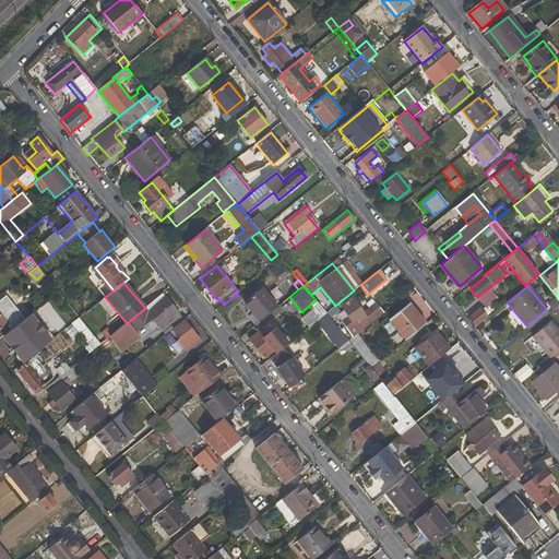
[(262,289),(245,304),(249,311),(259,322),(277,307),(262,289)]
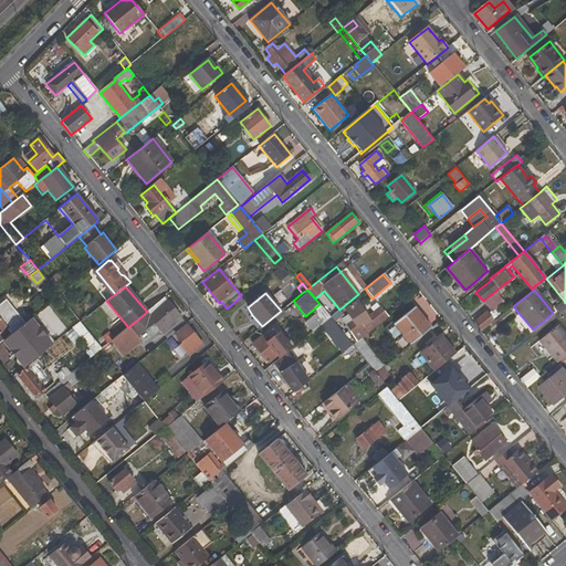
[(6,301),(0,304),(0,343),(1,342),(3,341),(7,337),(14,332),(24,324),(6,301)]
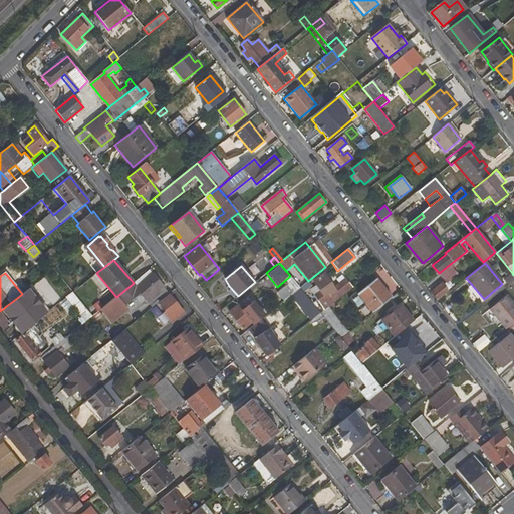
[(152,273),(136,286),(134,283),(116,297),(124,307),(141,294),(152,308),(159,303),(169,294),(152,273)]
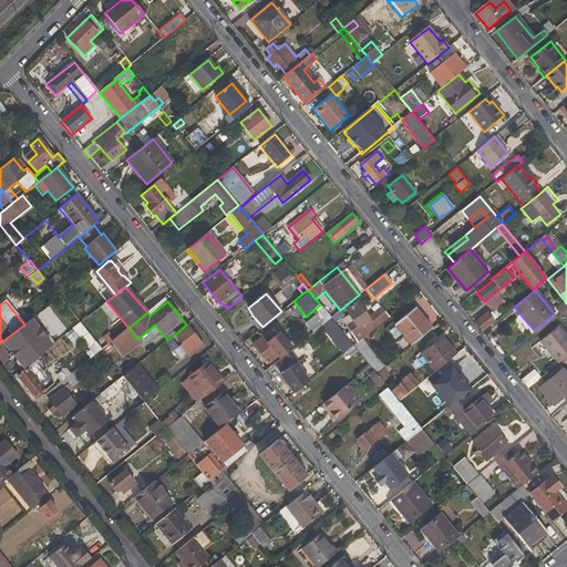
[(560,315),(564,311),(566,309),(566,303),(565,301),(555,308),(560,315)]
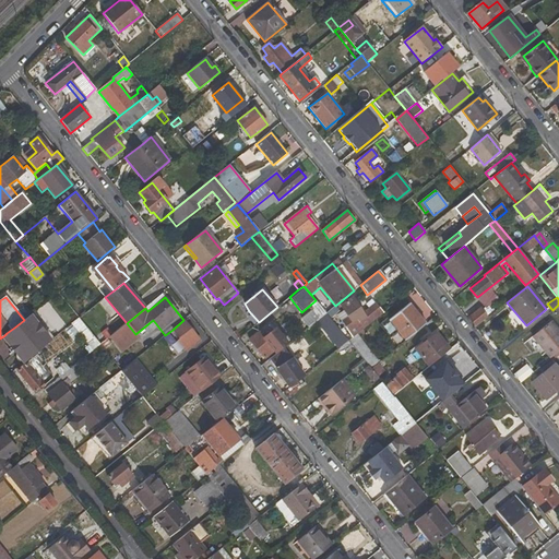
[(355,335),(360,331),(382,313),(376,305),(364,314),(354,298),(342,306),(351,319),(345,323),(355,335)]
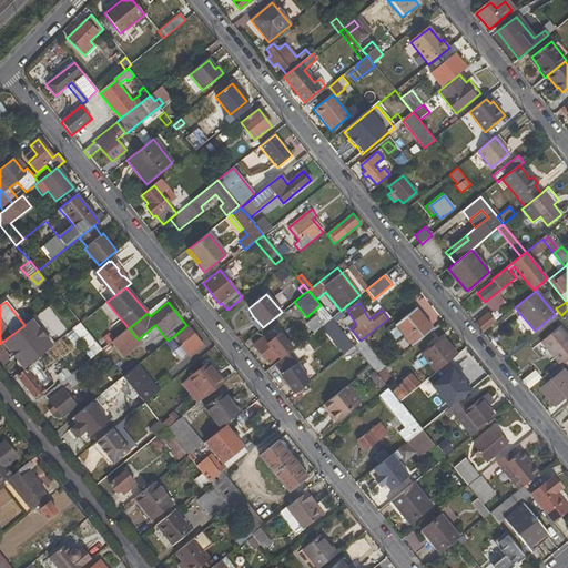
[(335,324),(344,316),(340,311),(331,318),(335,324)]
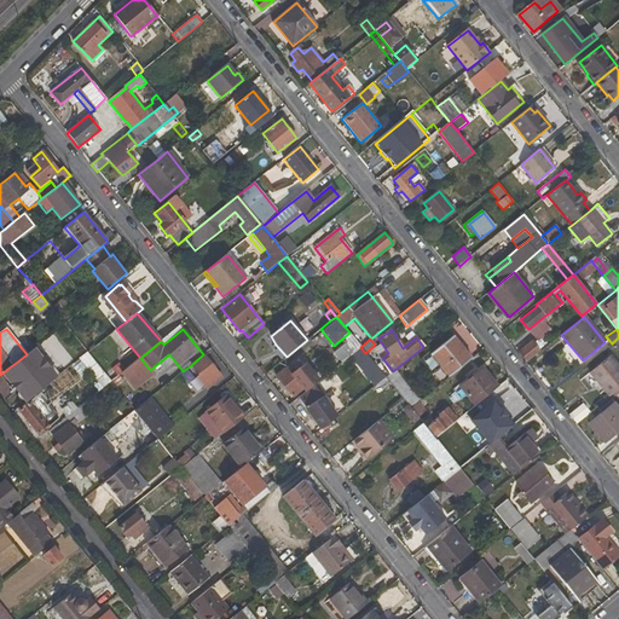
[(433,356),(450,376),(470,358),(455,339),(433,356)]
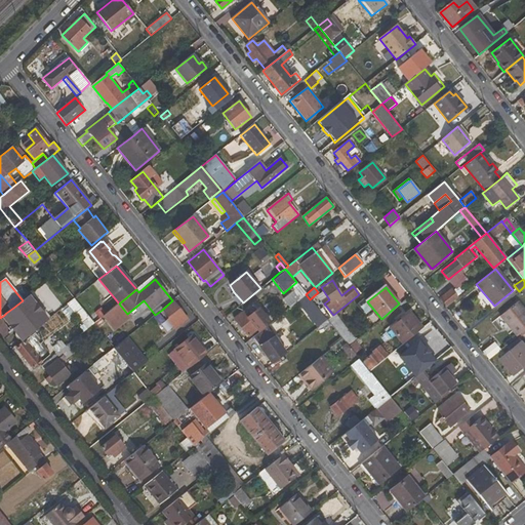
[(452,290),(440,300),(445,307),(457,297),(452,290)]
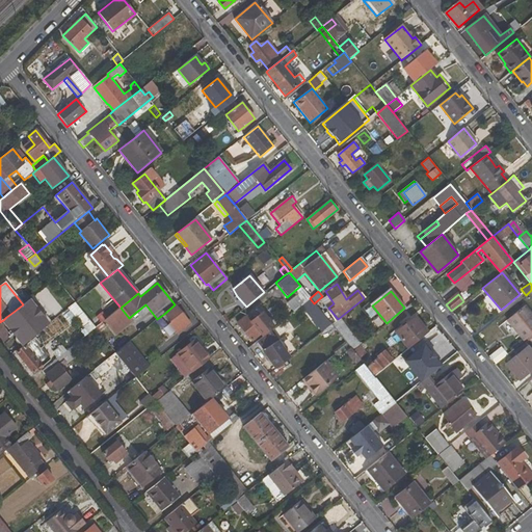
[(237,296),(233,299),(241,311),(246,307),(237,296)]
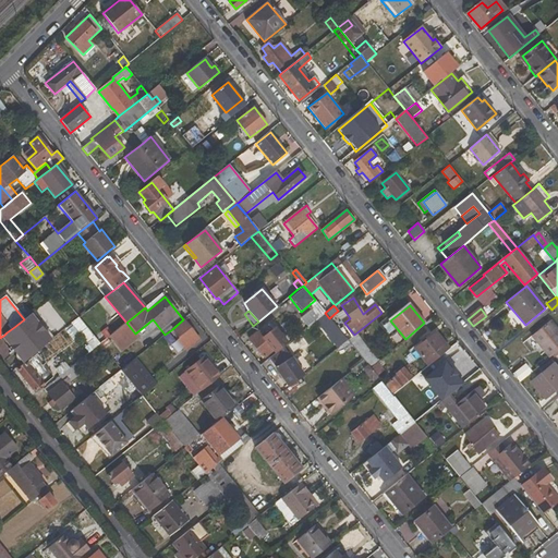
[(7,332),(3,336),(16,352),(20,350),(16,346),(17,344),(11,337),(34,319),(29,315),(24,319),(14,327),(7,332)]
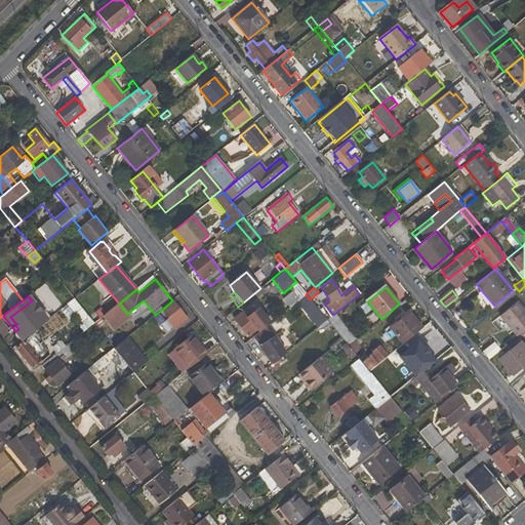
[(94,324),(74,299),(67,305),(87,329),(94,324)]
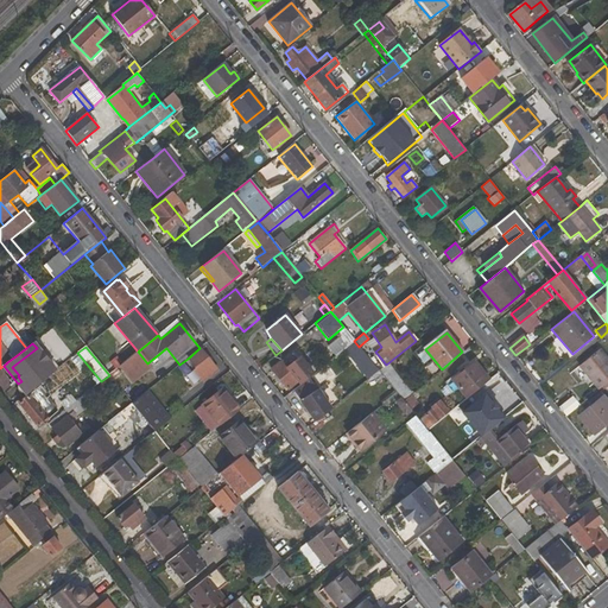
[(21,381),(18,384),(26,394),(51,374),(40,360),(44,358),(37,348),(12,367),(19,375),(18,377),(21,381)]
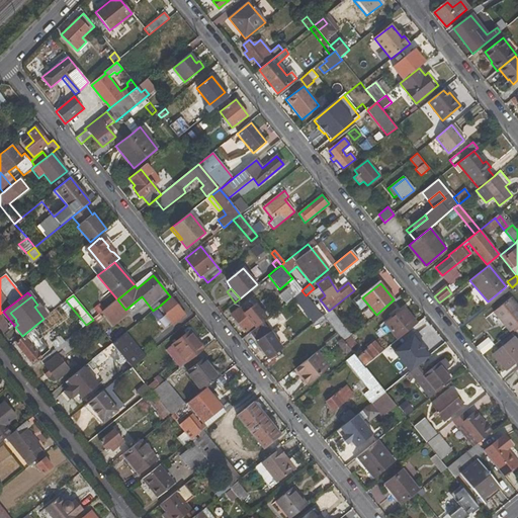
[(174,327),(187,317),(170,296),(160,306),(167,315),(165,316),(174,327)]
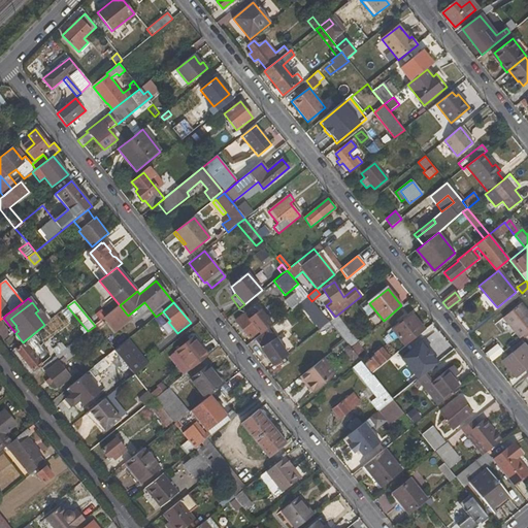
[(502,318),(519,338),(527,331),(527,312),(521,303),(502,318)]
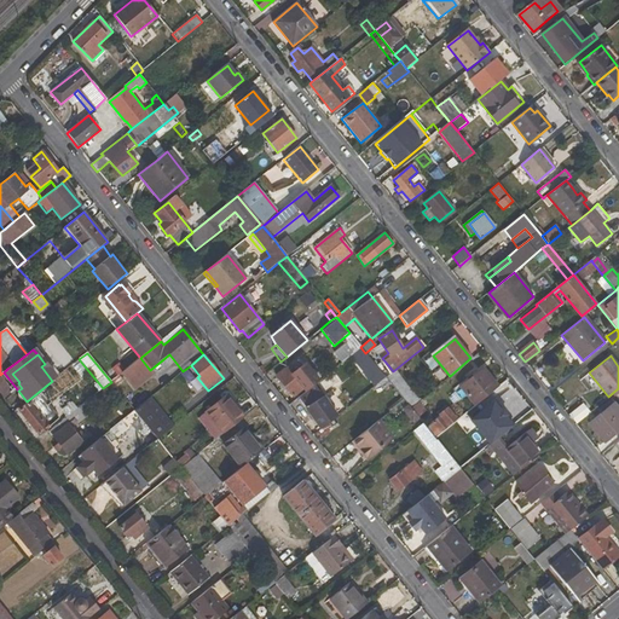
[(276,376),(293,398),(305,389),(294,375),(302,369),(295,360),(276,376)]
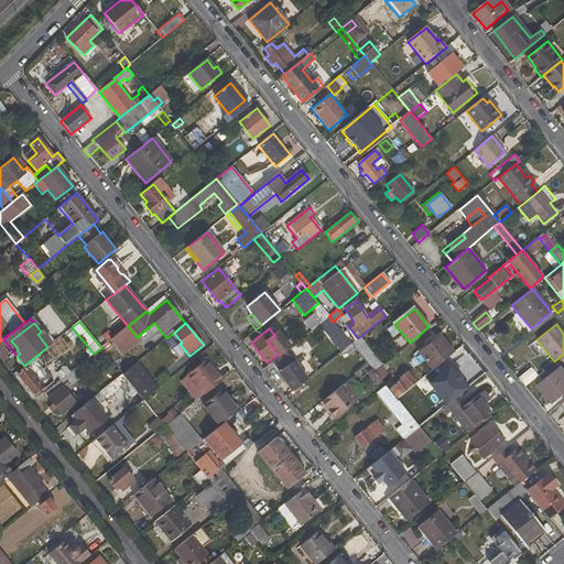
[(342,328),(334,334),(343,349),(350,344),(342,328)]
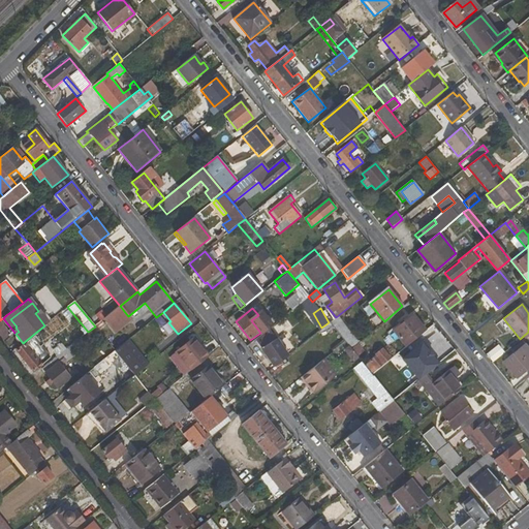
[(44,325),(48,322),(38,311),(35,313),(44,325)]
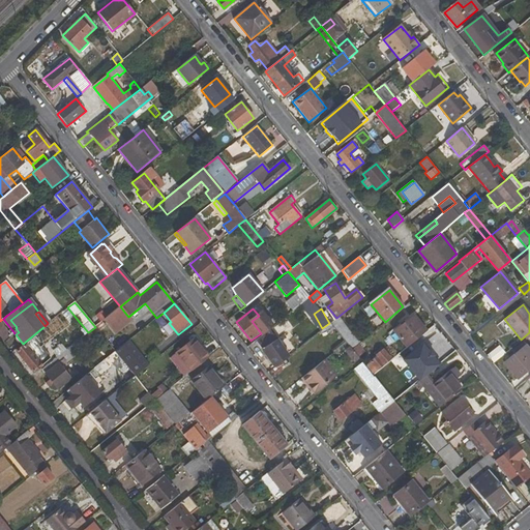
[(252,321),(261,333),(262,335),(269,329),(273,327),(263,314),(259,316),(252,321)]
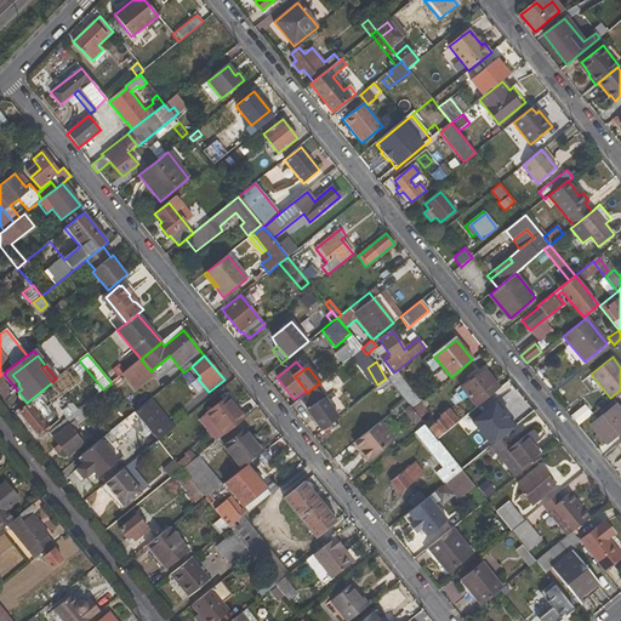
[(402,379),(406,375),(400,368),(394,372),(387,379),(411,409),(420,403),(402,379)]
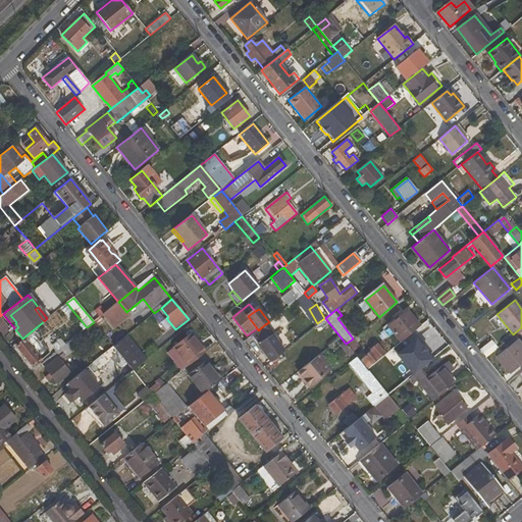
[(388,327),(400,342),(420,326),(407,311),(388,327)]
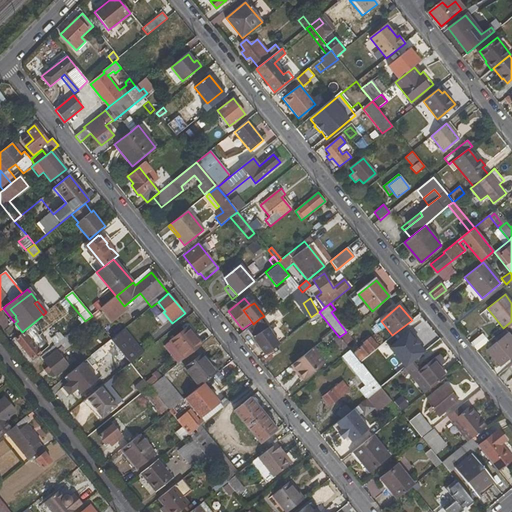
[(265,355),(279,345),(260,318),(253,324),(247,329),(265,355)]
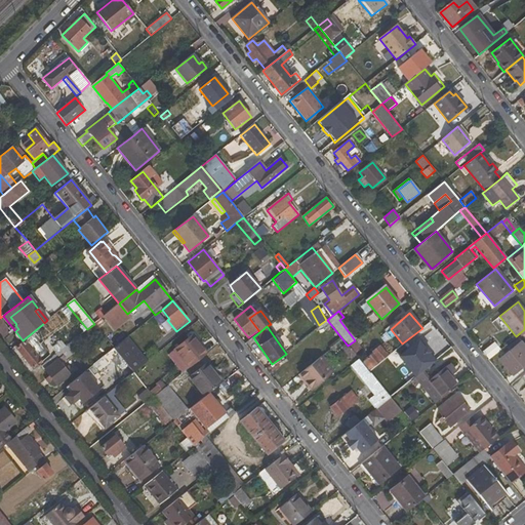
[(120,344),(112,332),(105,337),(114,349),(120,344)]
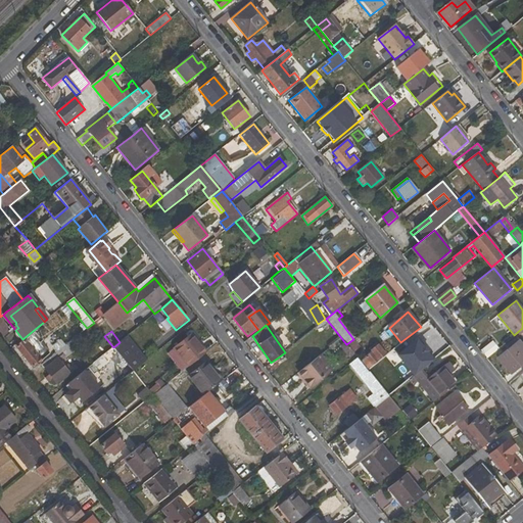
[(128,335),(120,342),(113,347),(120,354),(134,342),(128,335)]
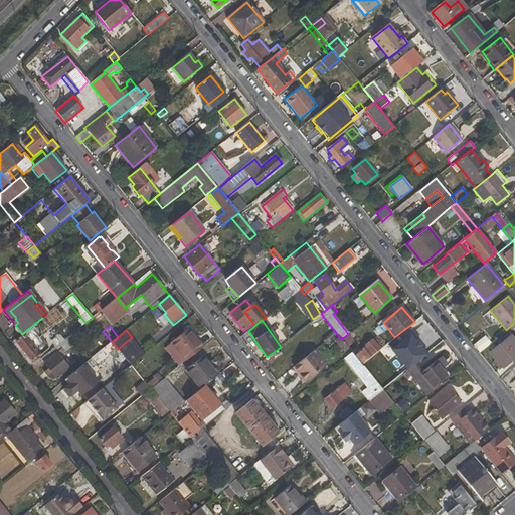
[(41,355),(31,342),(36,339),(29,331),(16,341),(33,361),(41,355)]
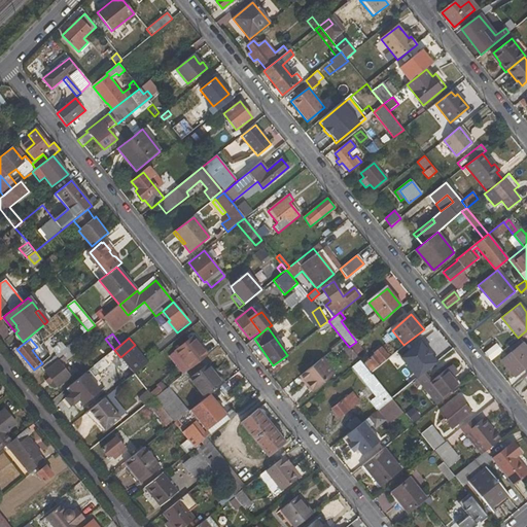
[(175,351),(189,370),(207,355),(202,349),(200,351),(190,340),(175,351)]
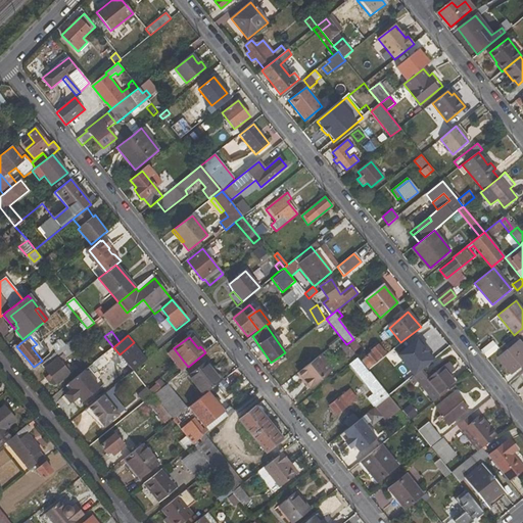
[(407,346),(419,362),(431,353),(419,337),(407,346)]
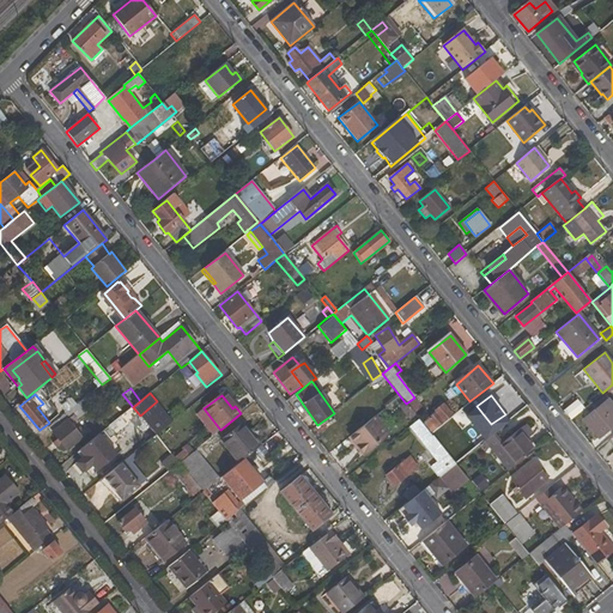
[(414,414),(422,407),(414,398),(406,404),(414,414)]
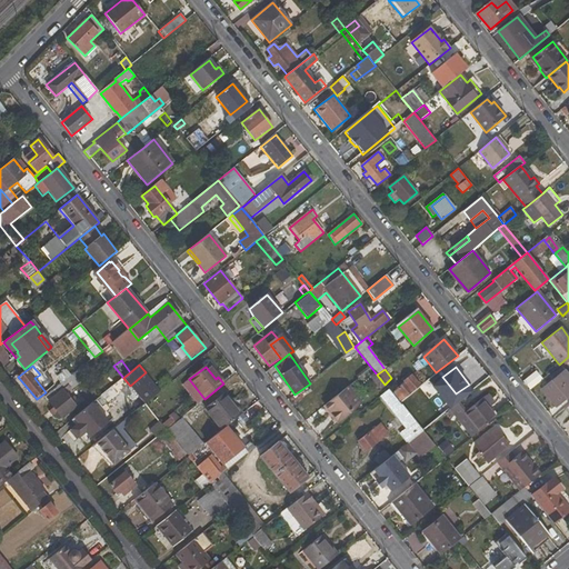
[(555,398),(558,402),(565,398),(559,391),(568,382),(568,377),(563,370),(545,386),(551,393),(548,396),(551,400),(555,398)]
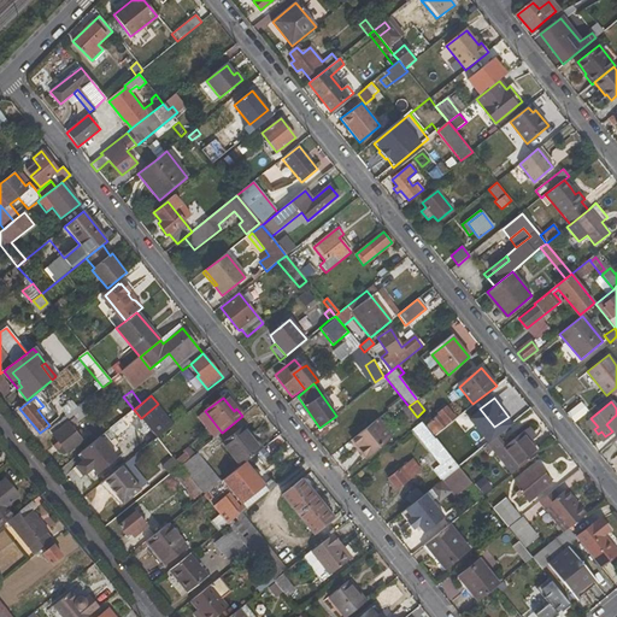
[(581,403),(568,413),(574,422),(588,411),(581,403)]
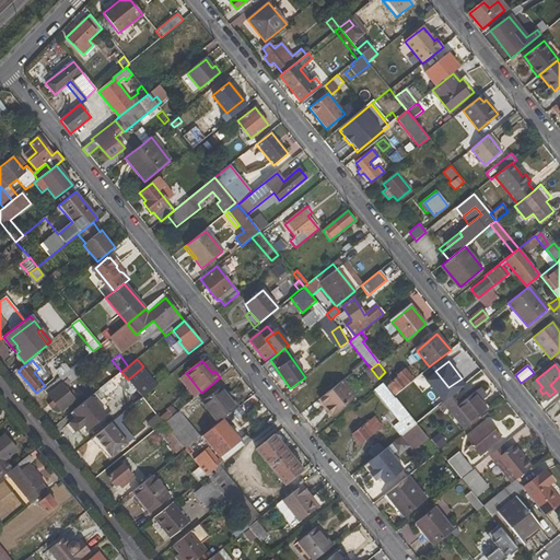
[(51,381),(42,366),(39,369),(34,372),(45,386),(51,381)]
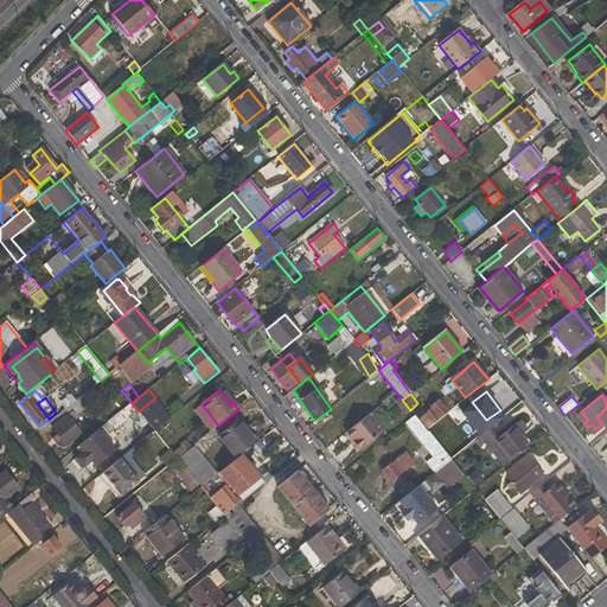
[(84,406),(80,398),(66,409),(72,415),(84,406)]
